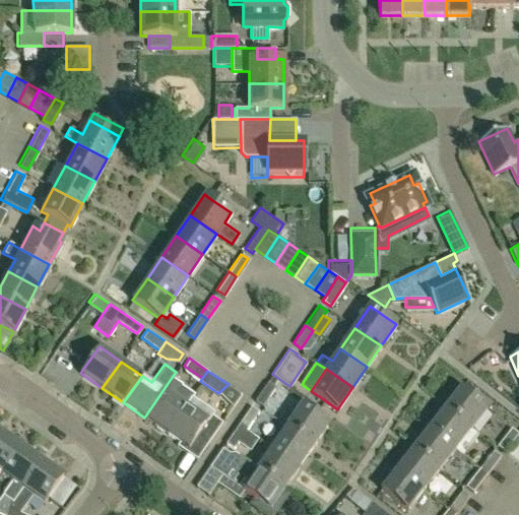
[(166,432),(184,404),(192,393),(194,390),(173,376),(144,417),(166,432)]
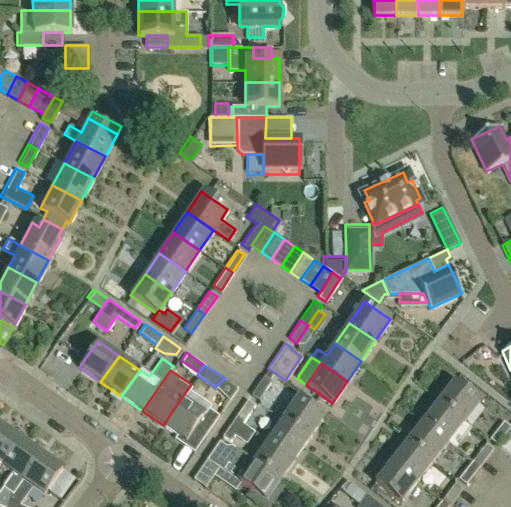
[(250,393),(258,398),(271,380),(263,374),(250,393)]
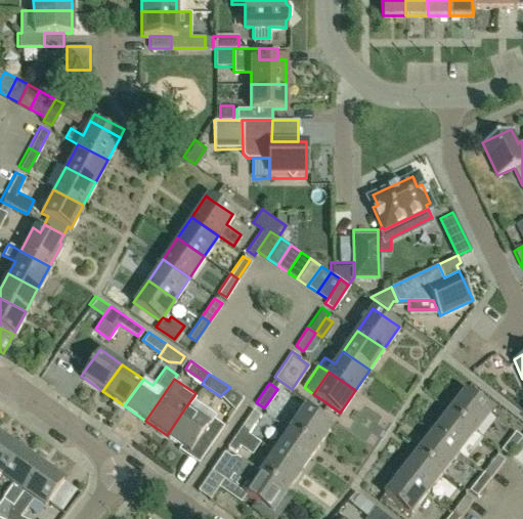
[(230,387),(222,394),(235,406),(243,396),(230,387)]
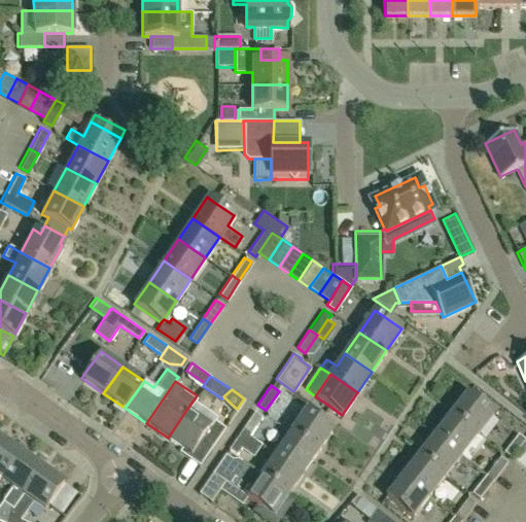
[(450,414),(476,433),(492,413),(466,393),(450,414)]
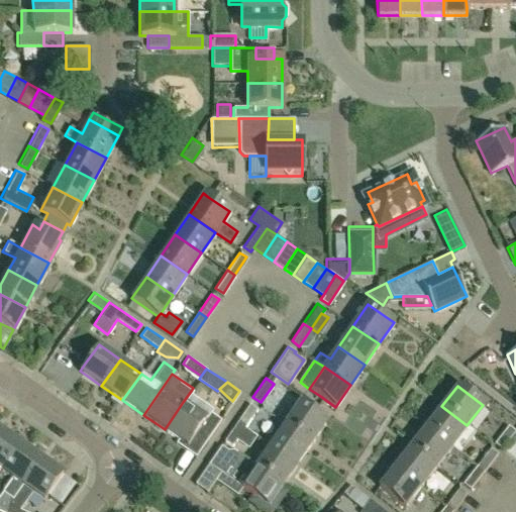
[(212,405),(191,391),(183,402),(204,416),(208,411),(212,405)]
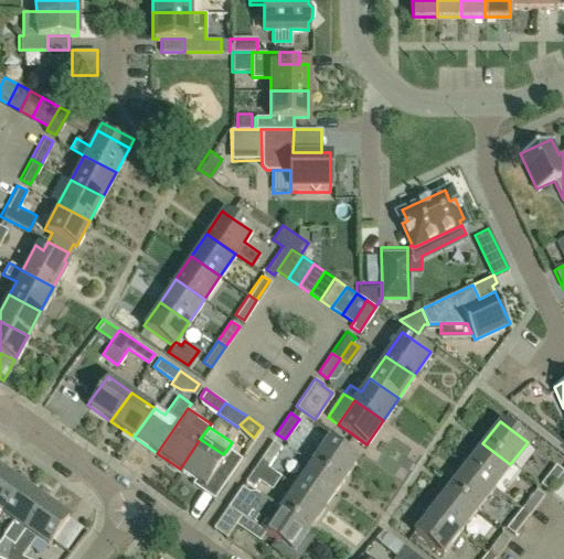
[(227,449),(223,454),(200,439),(180,469),(203,485),(213,471),(225,479),(241,458),(227,449)]
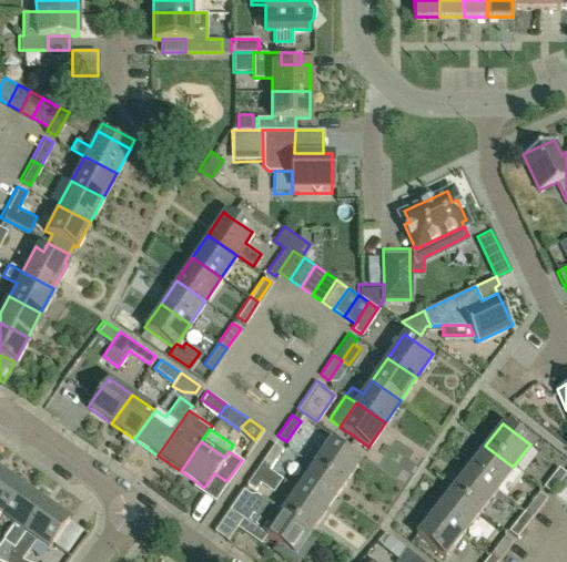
[(313,466),(341,484),(357,461),(342,450),(330,441),(313,466)]
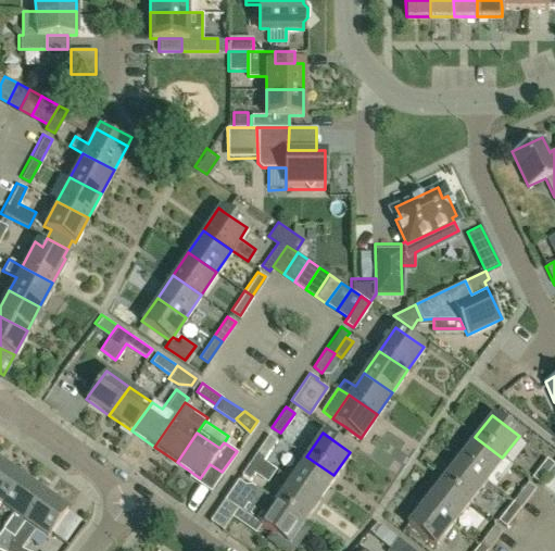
[(254,453),(262,459),(275,439),(267,434),(254,453)]
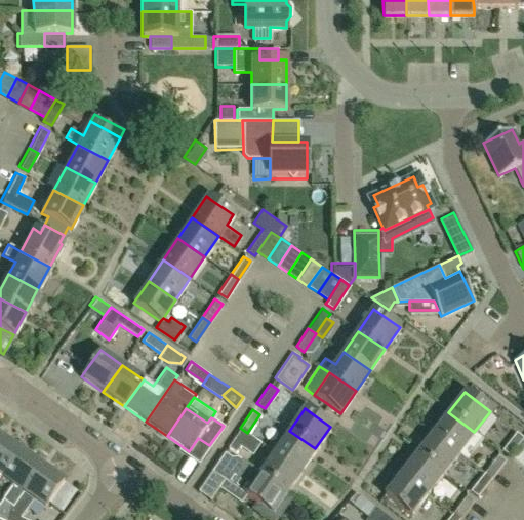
[(474,432),(448,412),(433,432),(457,452),(466,442),(473,447),(481,437),(474,432)]
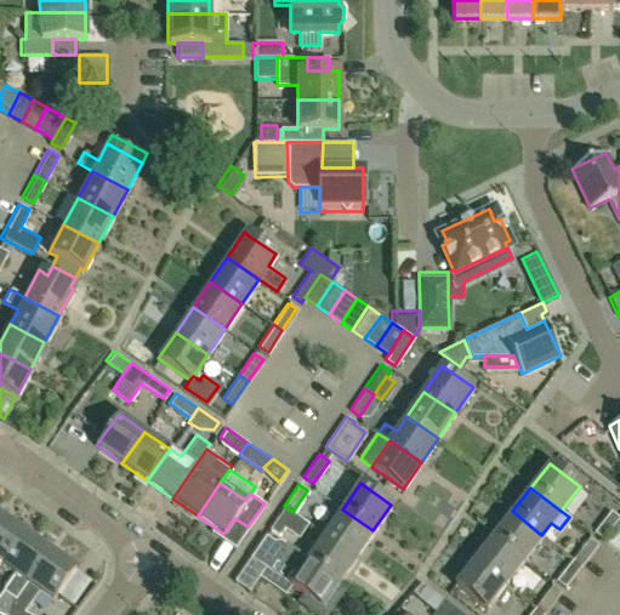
[(284,524),(293,512),(284,506),(269,528),(278,533),(284,524)]
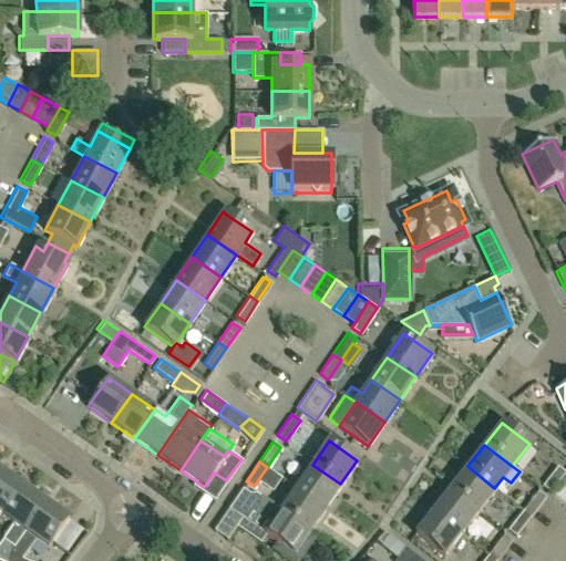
[(325,507),(340,484),(312,465),(296,487),(325,507)]
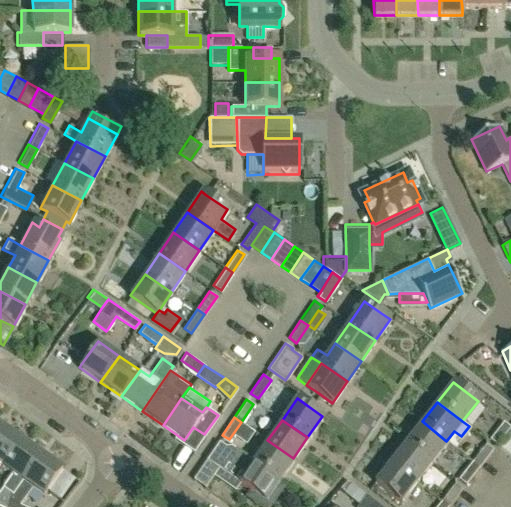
[(488,438),(496,443),(509,427),(510,426),(502,420),(488,438)]
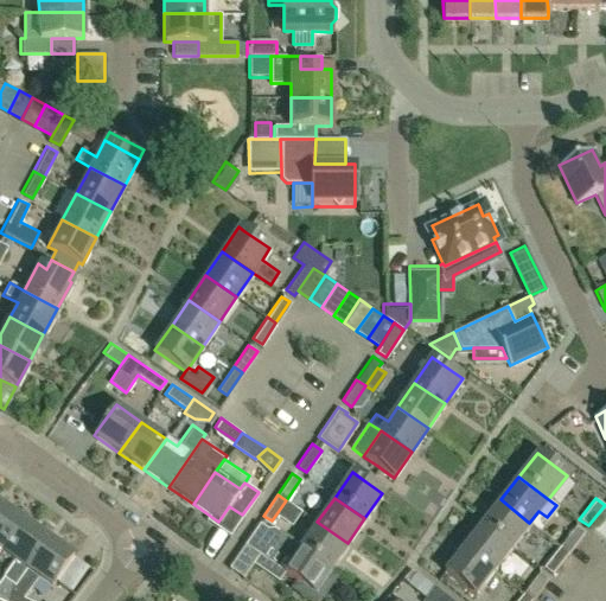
[(511,547),(529,523),(501,499),(482,523),(511,547)]
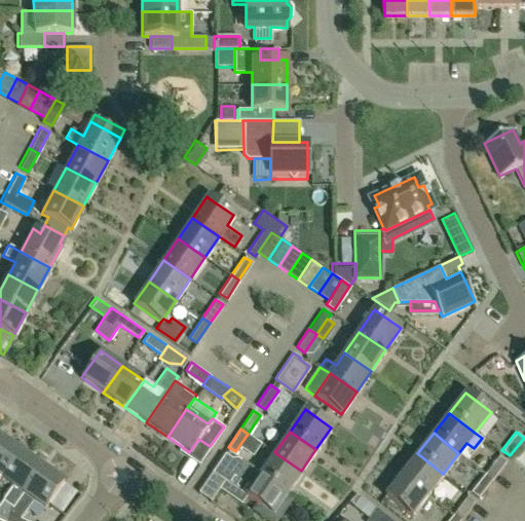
[(258,441),(248,434),(240,444),(251,452),(258,441)]
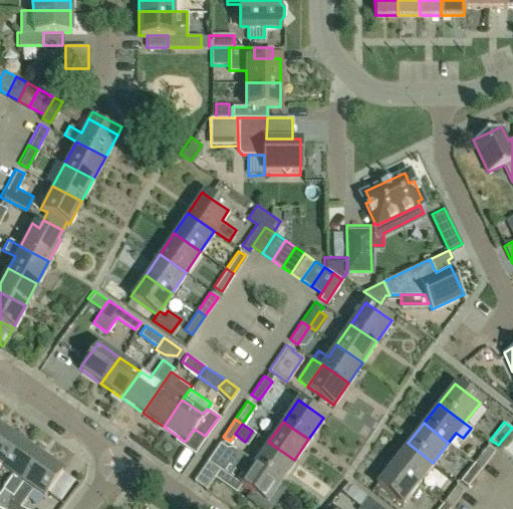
[(0,466),(18,440),(0,427),(0,466)]
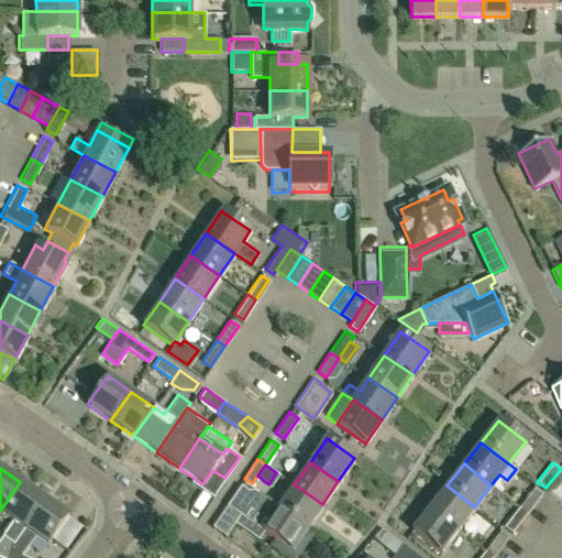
[(215,492),(224,478),(212,470),(202,484),(215,492)]
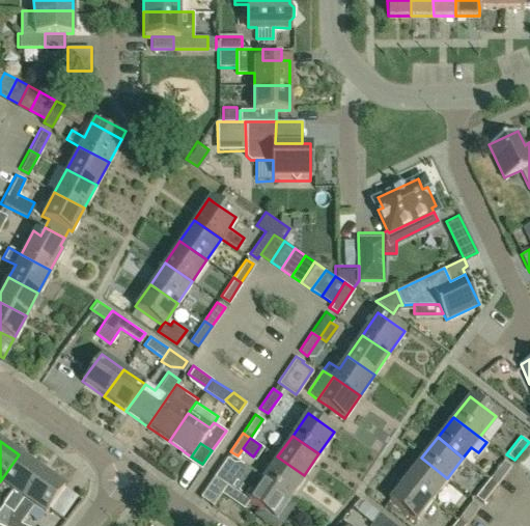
[(524,468),(529,460),(529,445),(528,443),(514,460),(524,468)]
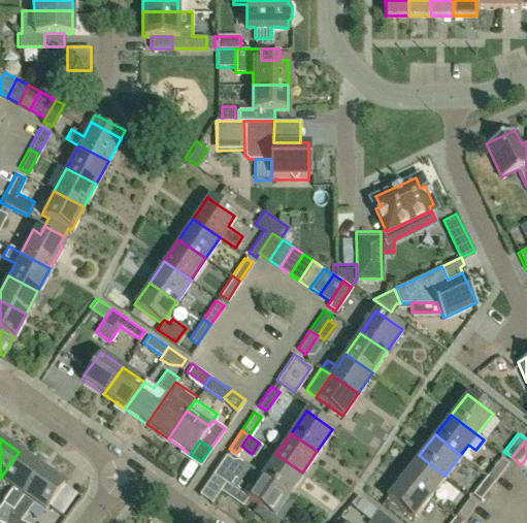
[(12,487),(2,501),(0,503),(0,521),(3,522),(5,522),(11,509),(22,494),(40,467),(19,452),(0,479),(12,487)]
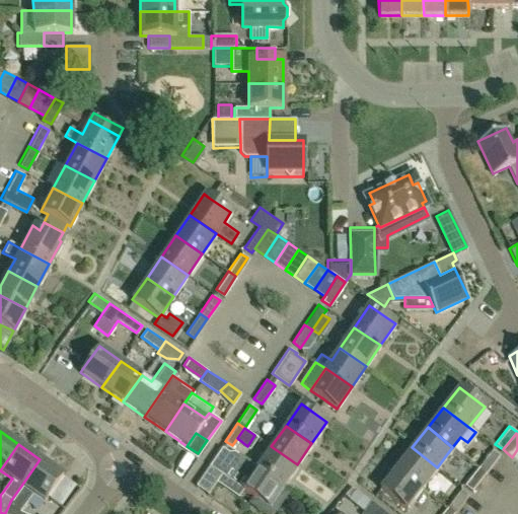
[(226,449),(221,445),(209,464),(219,471),(215,478),(238,494),(242,489),(250,476),(236,467),(243,456),(231,448),(226,449)]
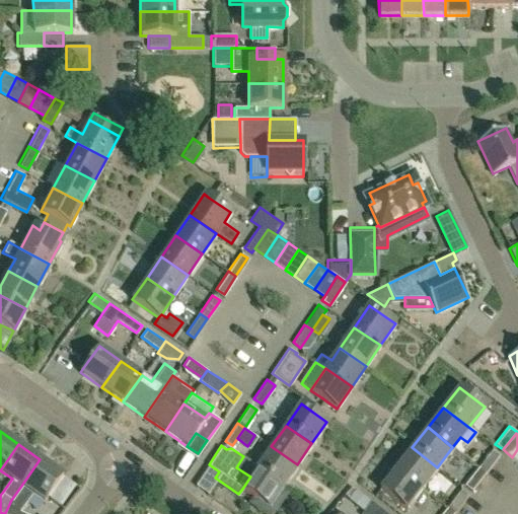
[(283,485),(297,464),(271,446),(257,466),(256,467),(283,485)]
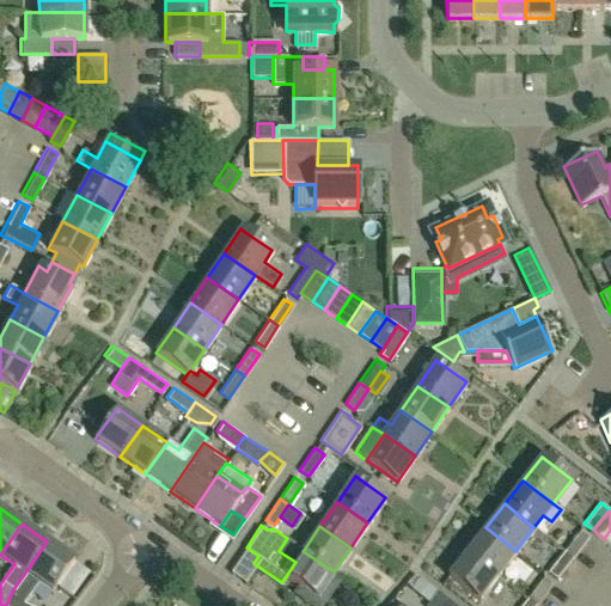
[(496,575),(515,551),(486,527),(466,551),(496,575)]
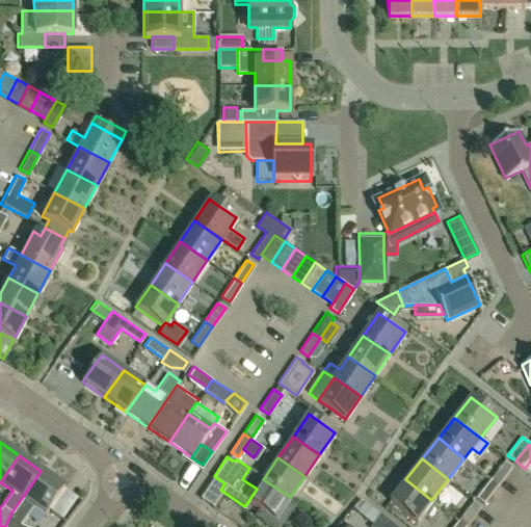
[(504,460),(489,479),(497,484),(511,466),(504,460)]
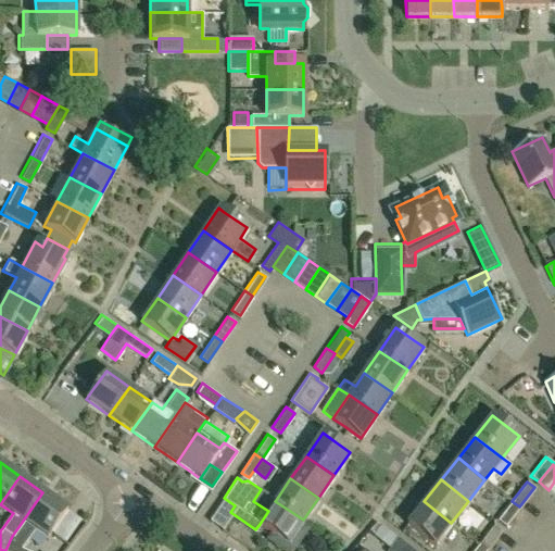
[(276,500),(261,489),(253,501),(268,511),(260,524),(272,531),(268,537),(273,540),(285,548),(292,546),(302,531),(301,529),(298,527),(303,520),(275,501),(276,500)]
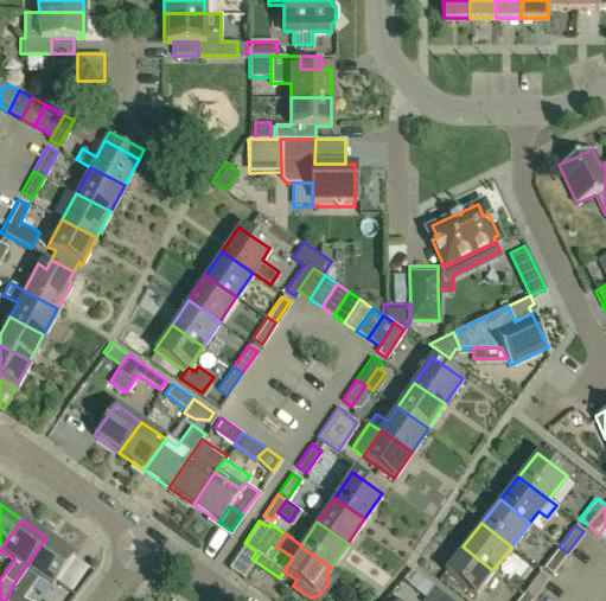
[(46,537),(25,568),(13,584),(6,600),(33,600),(21,596),(36,575),(50,584),(71,554),(46,537)]
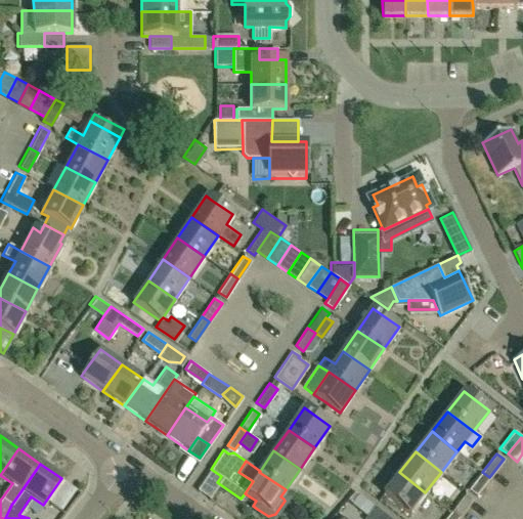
[(209,495),(217,482),(221,476),(211,469),(198,487),(209,495)]
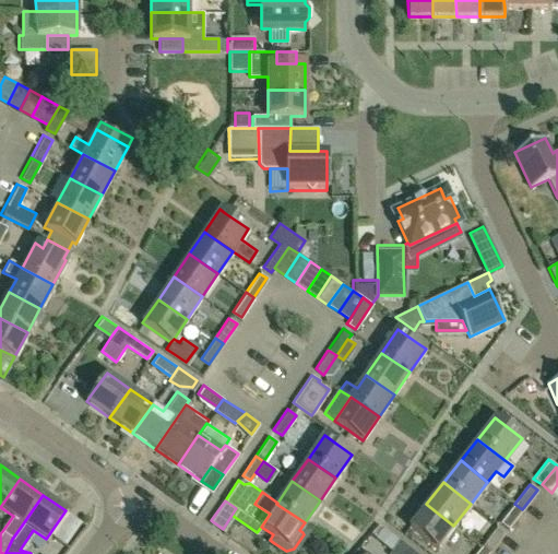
[(436,546),(453,526),(426,504),(410,525),(436,546)]
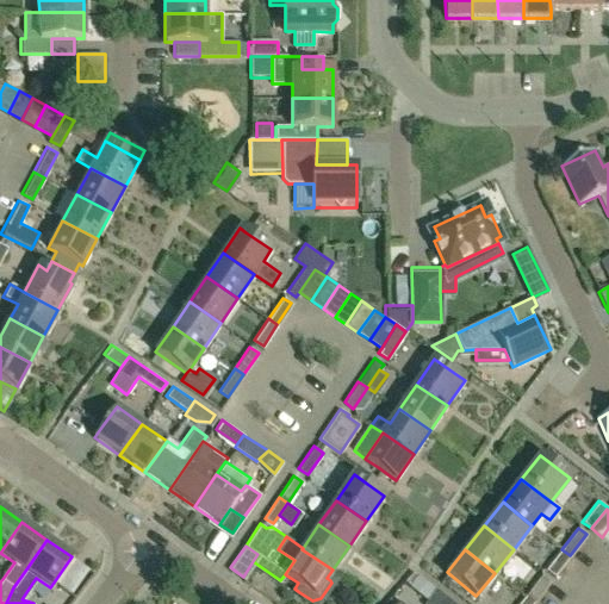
[(554,574),(570,555),(561,549),(546,568),(554,574)]
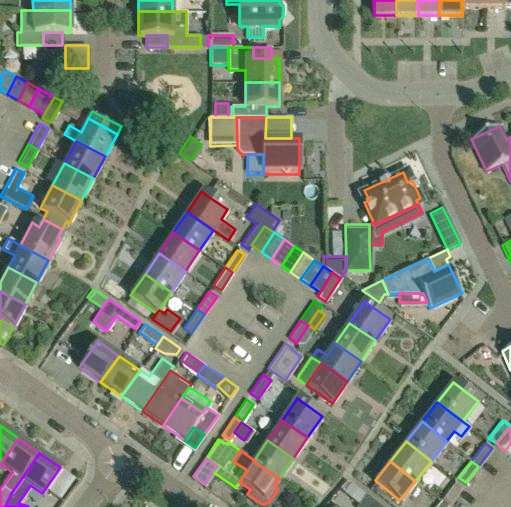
[(346,478),(339,486),(359,501),(365,493),(346,478)]
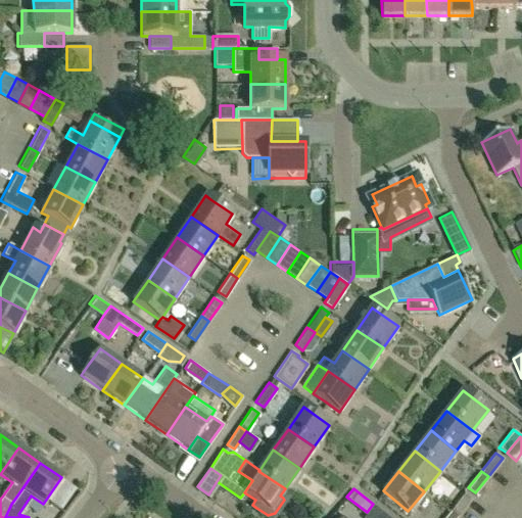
[(464,492),(449,511),(456,516),(470,499),(464,492)]
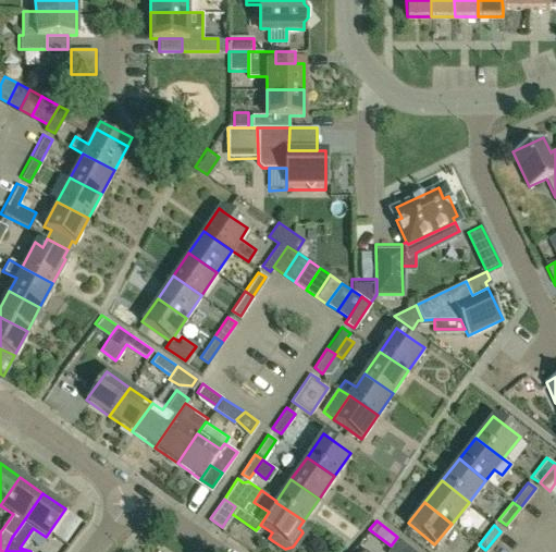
[(415,551),(416,551),(397,537),(391,546),(386,551),(415,551)]
